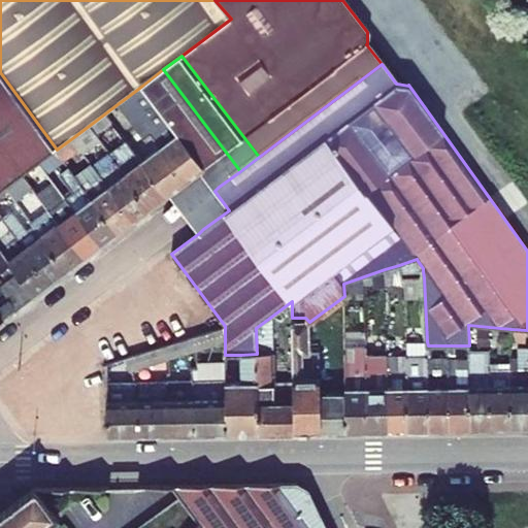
[(240,171),(163,69),(142,86),(204,167),(219,187),(240,171)]
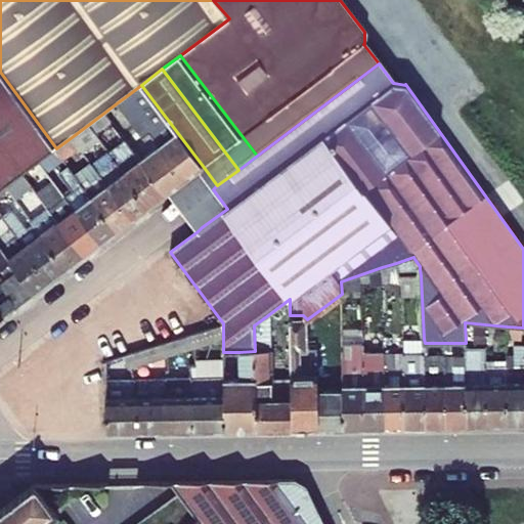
[(0,190),(5,186),(23,174),(39,162),(55,149),(56,148),(0,72),(0,190)]
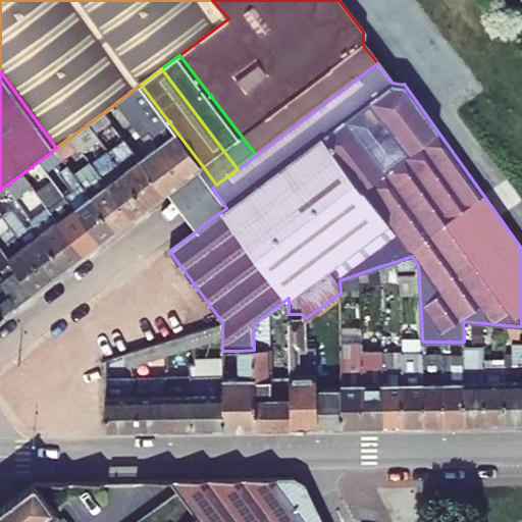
[(202,165),(141,85),(124,97),(186,177),(197,169),(202,165)]
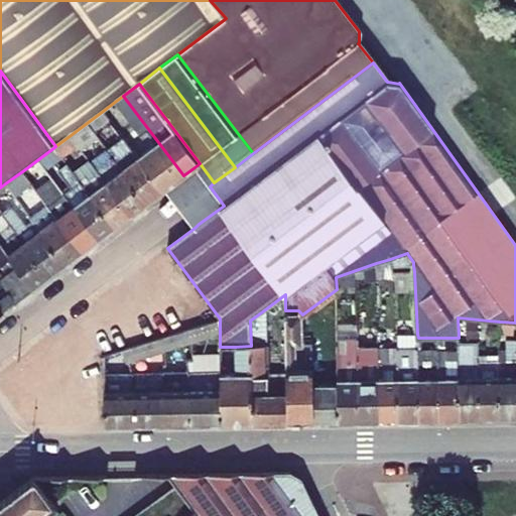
[(183,175),(123,96),(116,101),(137,128),(142,135),(128,144),(162,191),(166,188),(183,175)]
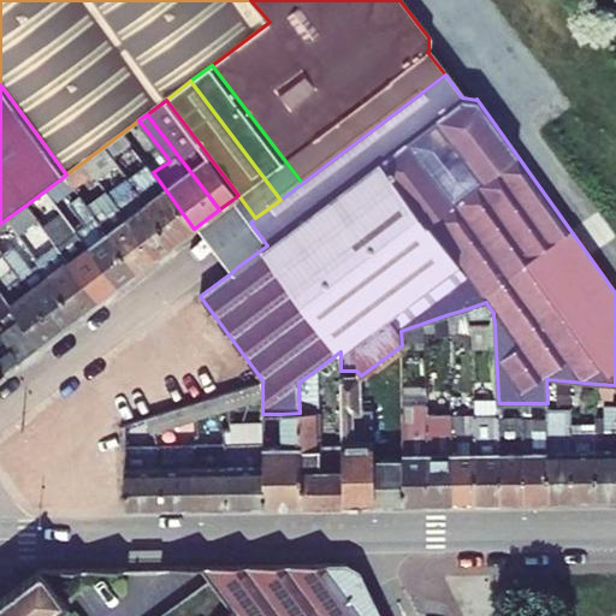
[(104,147),(111,157),(130,142),(123,132),(104,147)]
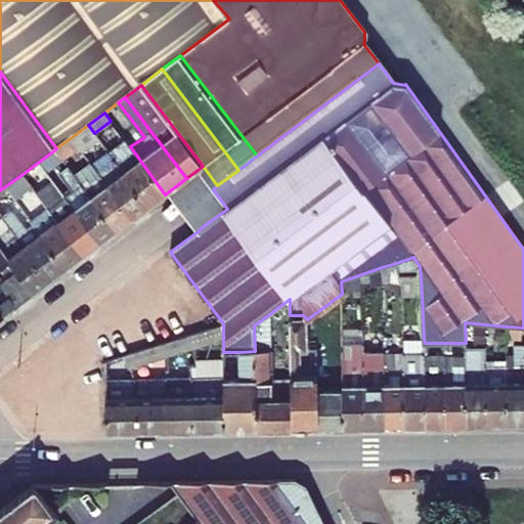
[(94,133),(88,125),(72,137),(77,144),(83,153),(99,140),(94,133)]
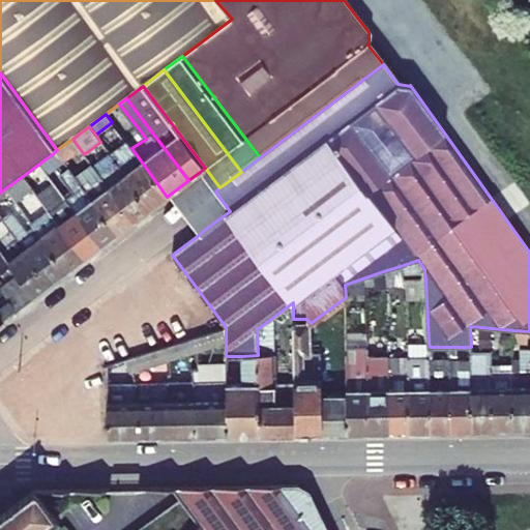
[(146,139),(141,131),(126,142),(131,148),(146,139)]
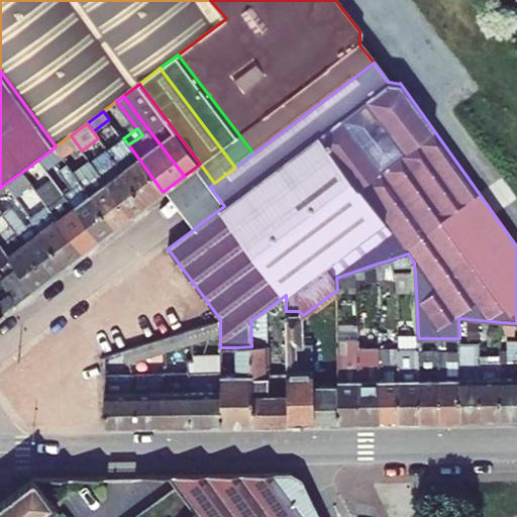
[(76,142),(71,135),(56,146),(55,147),(60,154),(76,142)]
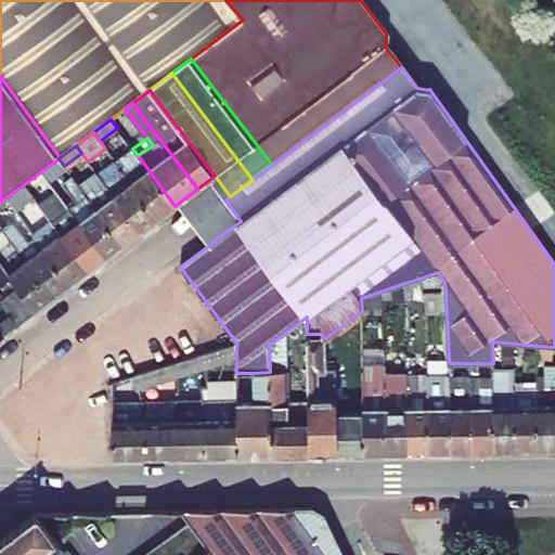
[(175,206),(138,155),(132,149),(115,162),(157,220),(175,206)]
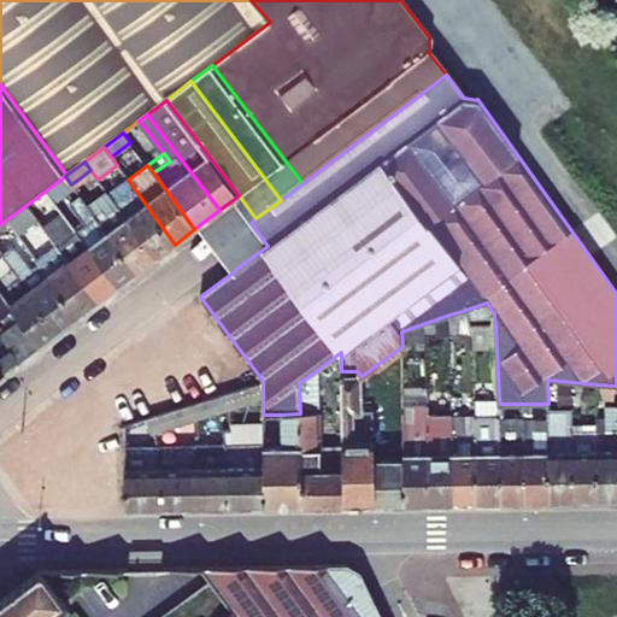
[(71,184),(65,176),(46,191),(52,199),(71,184)]
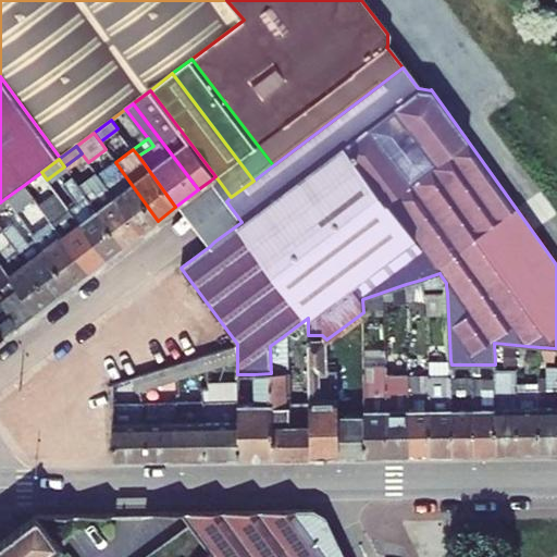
[(158,221),(115,162),(98,175),(140,233),(158,221)]
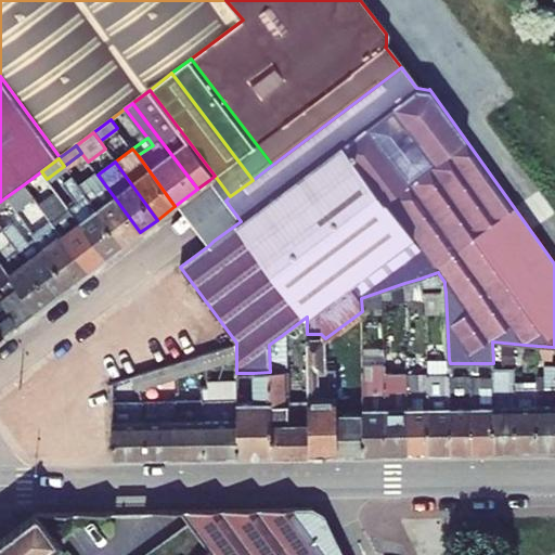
[(54,189),(47,179),(41,171),(24,184),(34,197),(37,202),(54,189)]
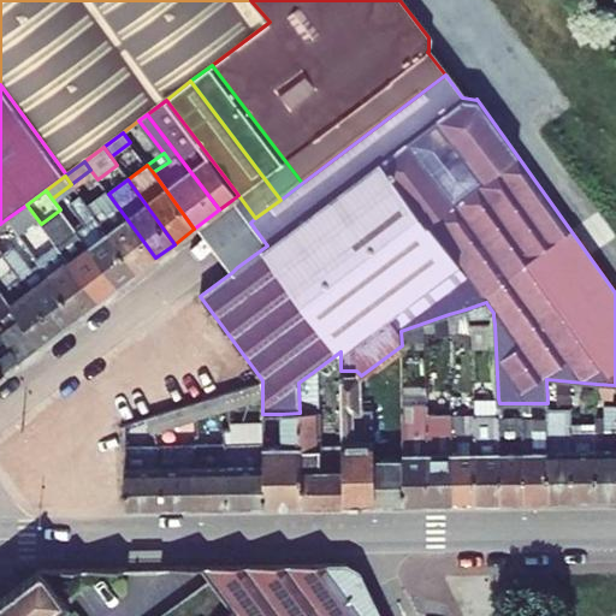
[(155,258),(108,194),(107,191),(87,207),(136,273),(155,258)]
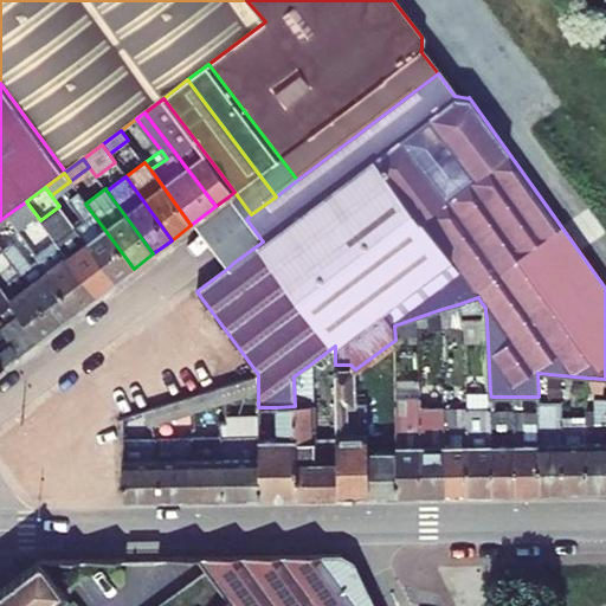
[(229,197),(246,219),(251,214),(234,192),(229,197)]
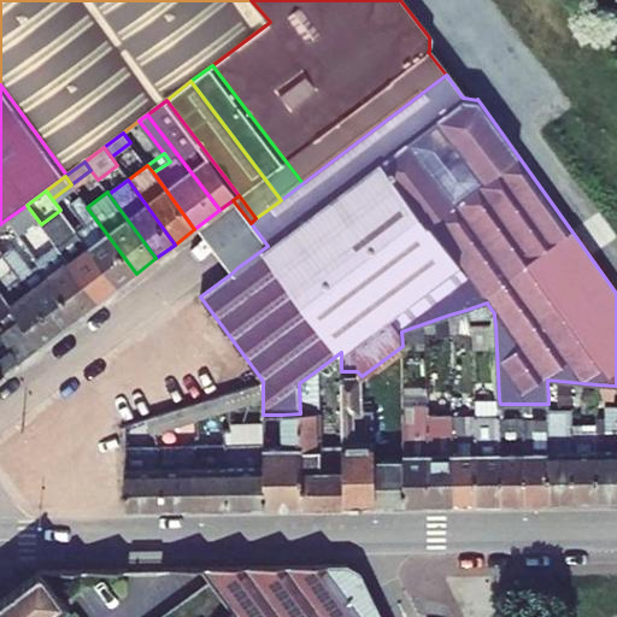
[(136,274),(87,207),(81,198),(70,206),(84,225),(76,231),(117,288),(136,274)]
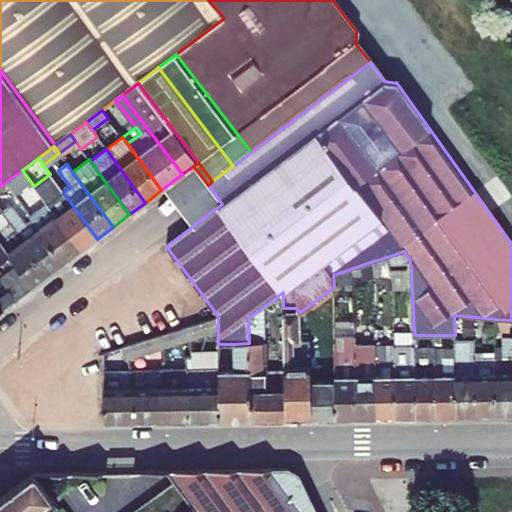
[(208,185),(193,166),(182,174),(196,193),(208,185)]
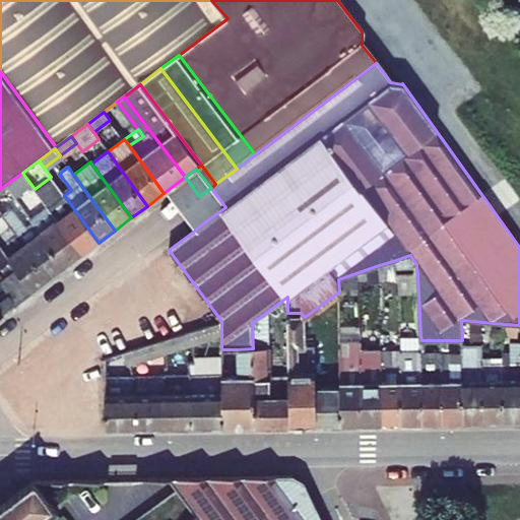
[(31,185),(22,173),(5,185),(14,198),(31,185)]
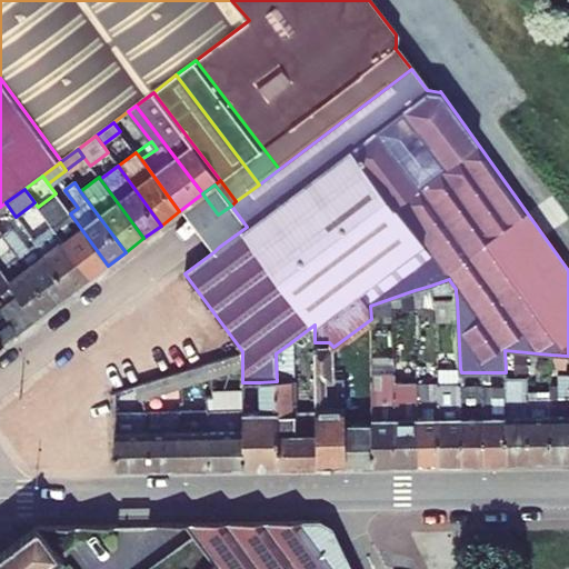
[(218,215),(202,193),(183,208),(199,230),(218,215)]
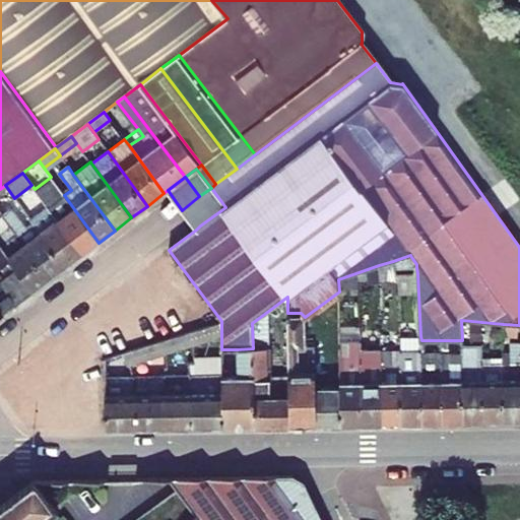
[(225,207),(211,188),(199,196),(182,210),(196,230),(200,225),(225,207)]
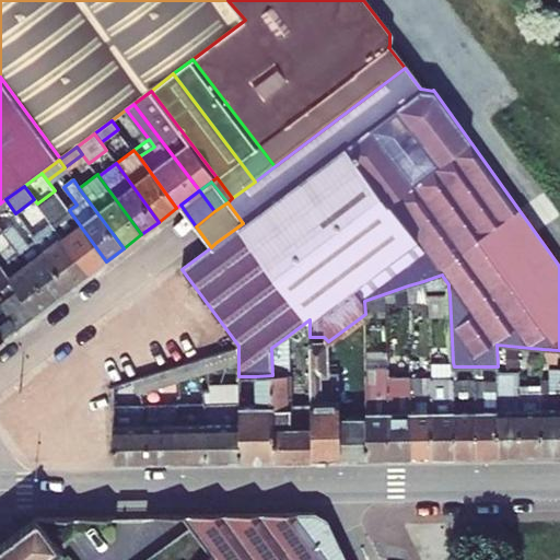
[(106,261),(69,210),(66,212),(61,206),(47,217),(51,224),(89,275),(106,261)]
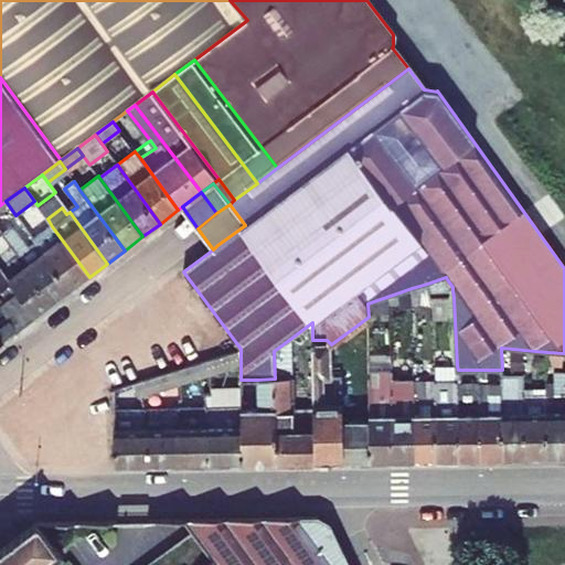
[(72,290),(36,243),(28,249),(11,226),(2,234),(3,236),(53,305),(72,290)]
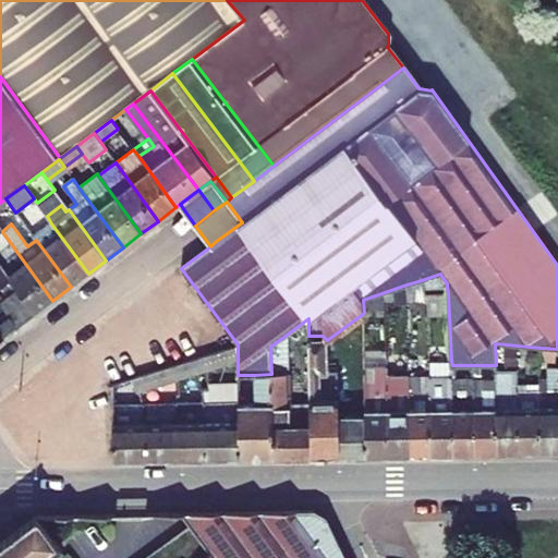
[(88,274),(51,223),(33,237),(36,240),(71,287),(88,274)]
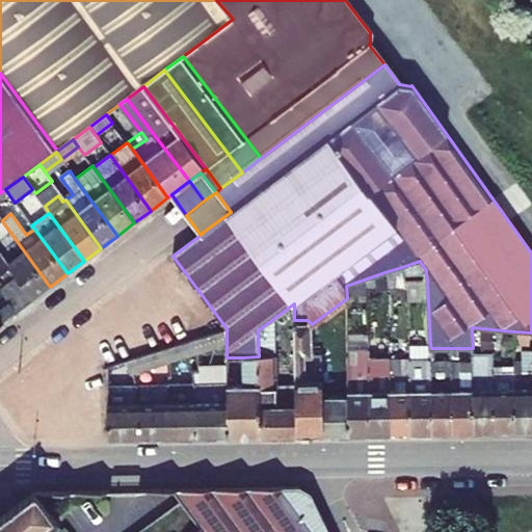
[(50,287),(3,222),(0,224),(0,253),(33,299),(50,287)]
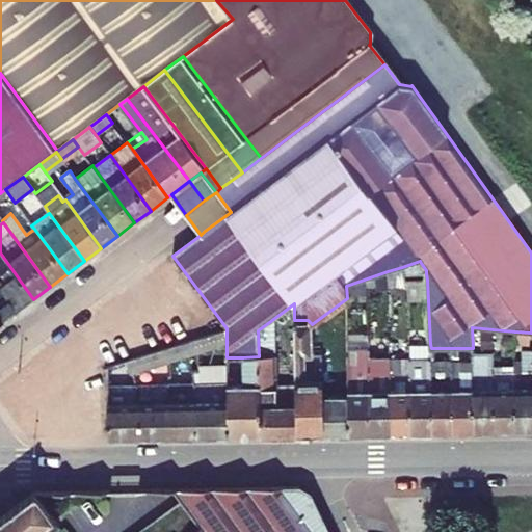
[(0,324),(33,299),(0,253),(0,324)]
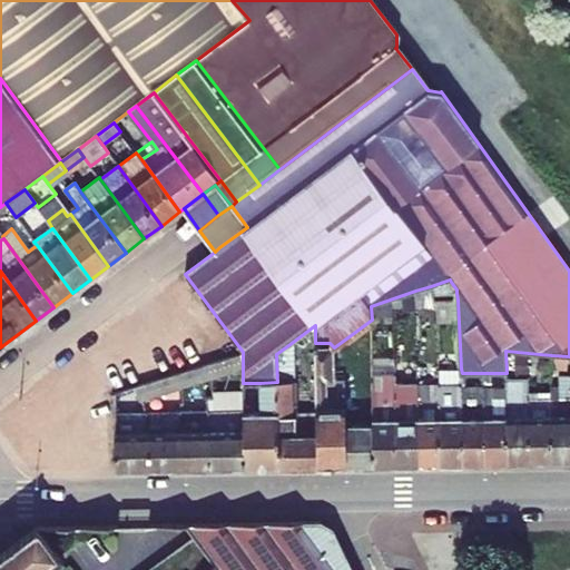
[(457,290),(451,282),(450,279),(431,286),(435,301),(436,301),(458,300),(457,293),(457,290)]
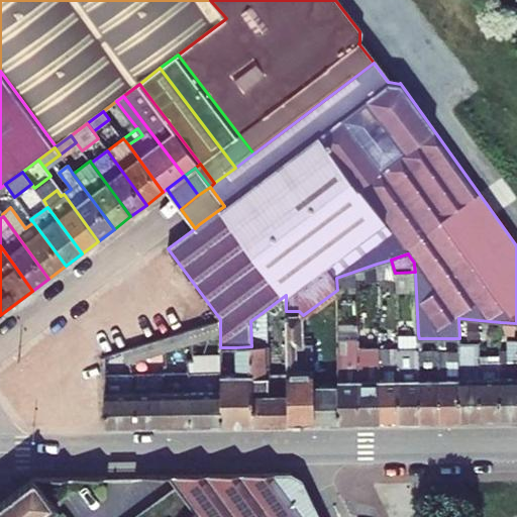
[(391,260),(377,264),(377,279),(395,277),(395,273),(391,260)]
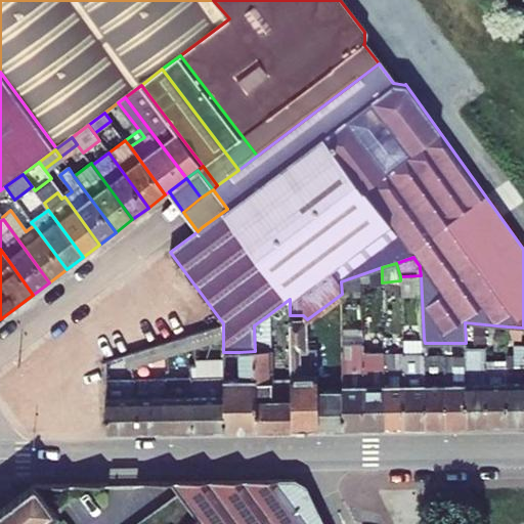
[(382,282),(382,267),(361,274),(361,288),(382,285),(382,282)]
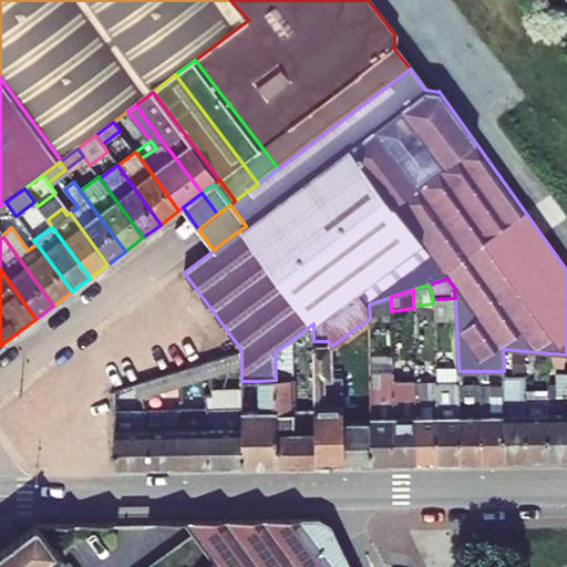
[(456,320),(455,298),(434,299),(435,320),(456,320)]
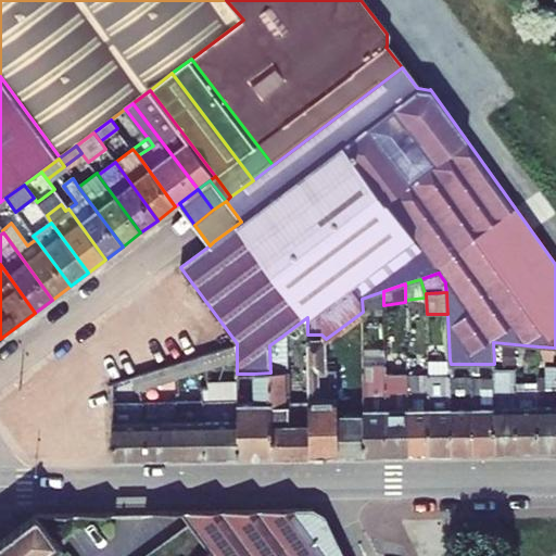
[(338,415),(337,369),(327,369),(326,339),(321,335),(307,335),(308,378),(310,404),(311,455),(365,454),(364,415),(338,415)]
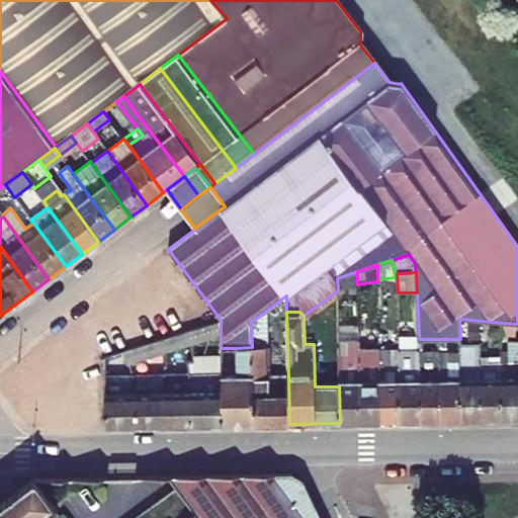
[(264,377),(262,314),(251,322),(252,347),(255,424),(289,424),(288,376),(264,377)]
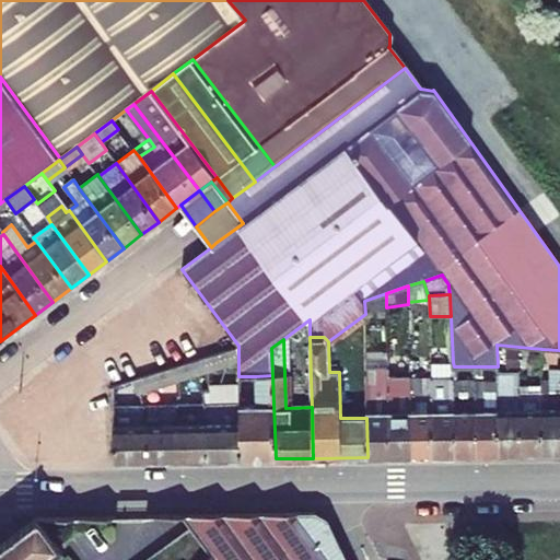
[(238,348),(214,356),(205,358),(209,372),(238,363),(238,348)]
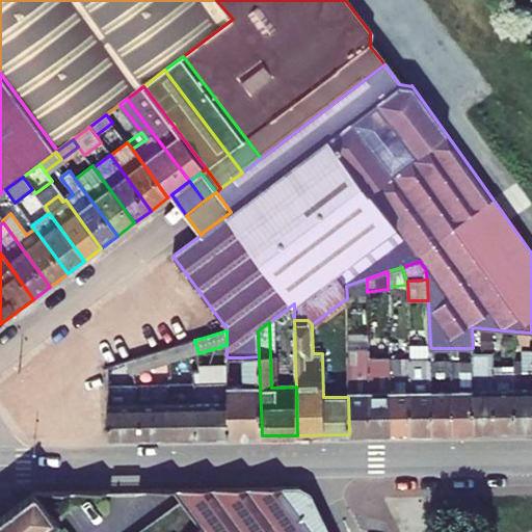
[(531,333),(514,331),(514,345),(530,346),(531,333)]
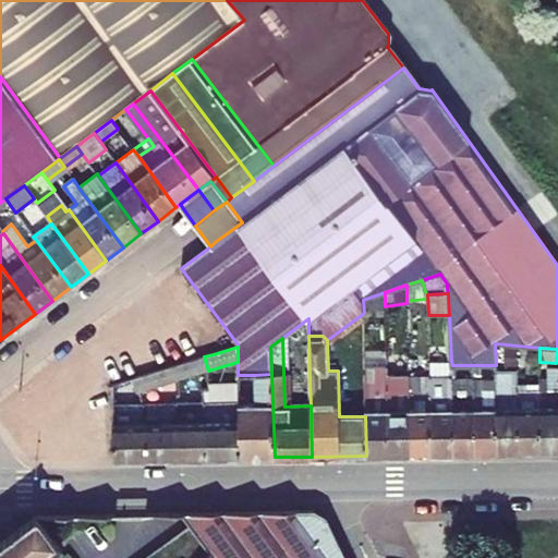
[(197,422),(196,401),(184,401),(184,393),(187,393),(187,389),(187,377),(193,375),(208,371),(204,356),(192,360),(174,365),(179,380),(179,393),(177,393),(176,403),(174,422),(174,459),(207,458),(207,421),(197,422)]
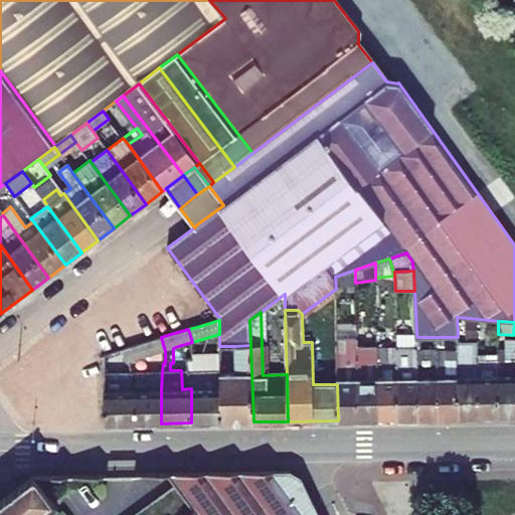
[(376,333),(356,333),(357,338),(357,348),(377,347),(376,333)]
